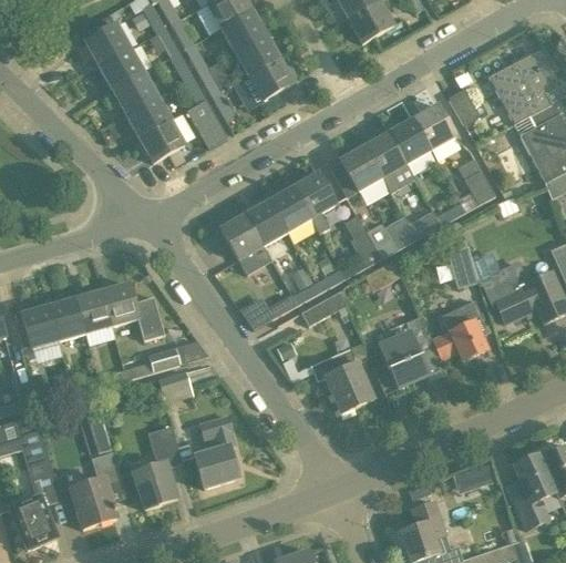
[(172,23),(181,18),(173,6),(179,1),(178,0),(152,0),(153,2),(156,0),(160,0),(172,23)]
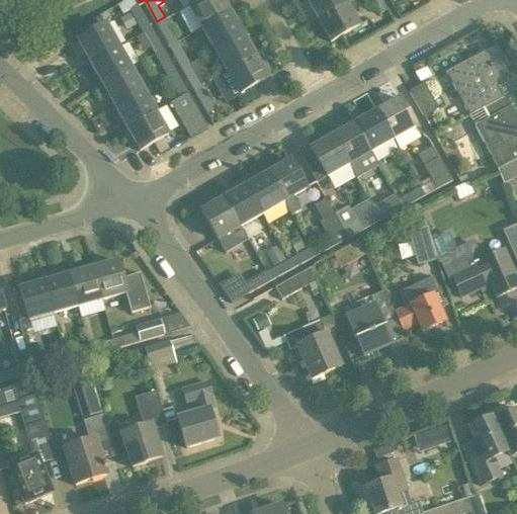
[(199,25),(229,9),(223,0),(193,0),(187,4),(199,25)]
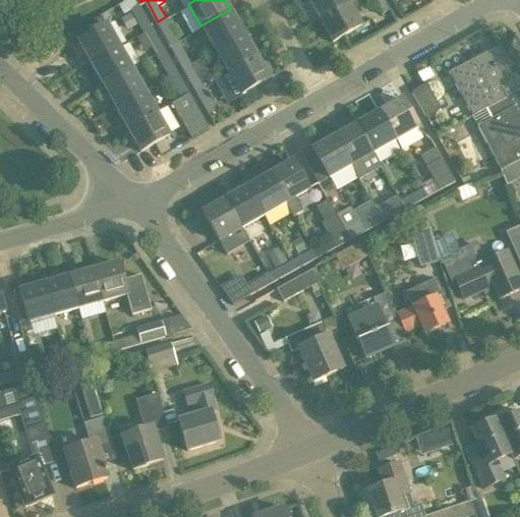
[(307,0),(319,17),(347,1),(346,0),(307,0)]
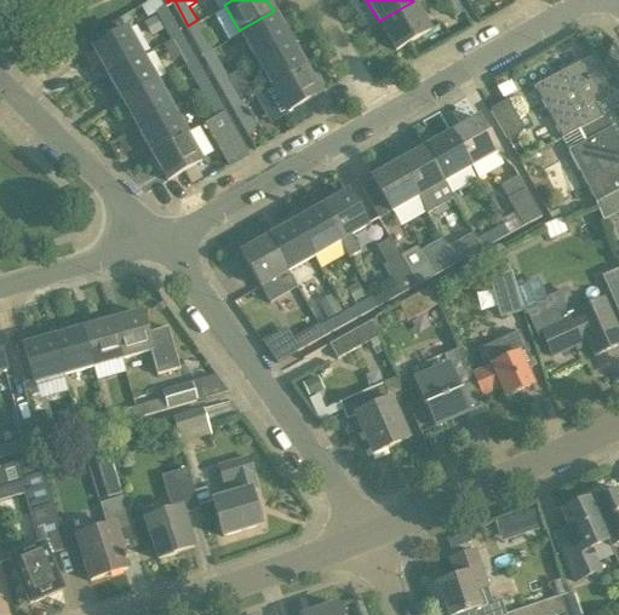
[(445,0),(453,13),(464,7),(459,0),(445,0)]
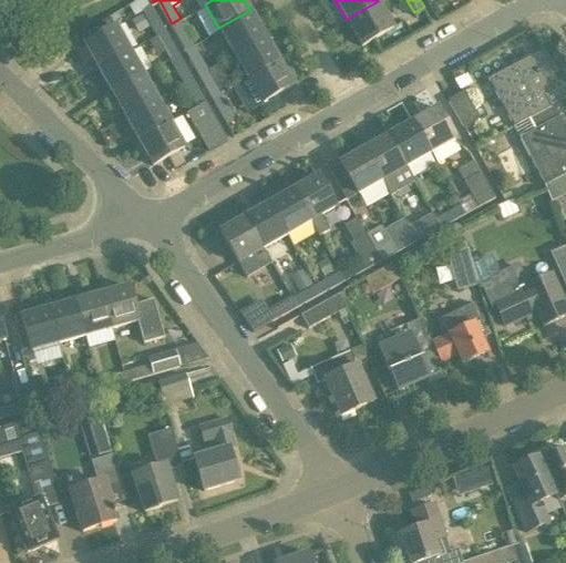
[(378,1),(347,19),(361,43),(392,26),(378,1)]
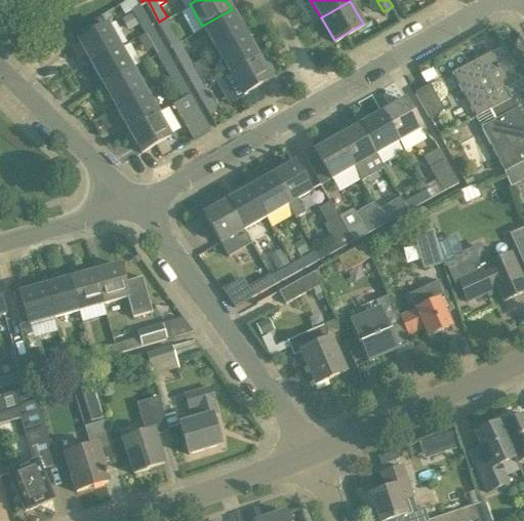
[(145,30),(153,25),(140,2),(131,7),(145,30)]
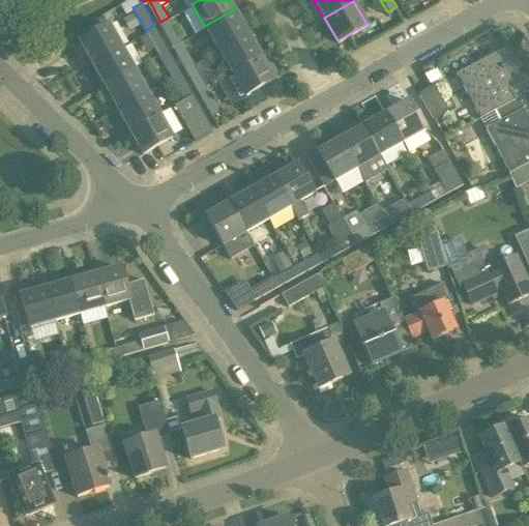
[(217,49),(246,32),(234,9),(204,26),(217,49)]
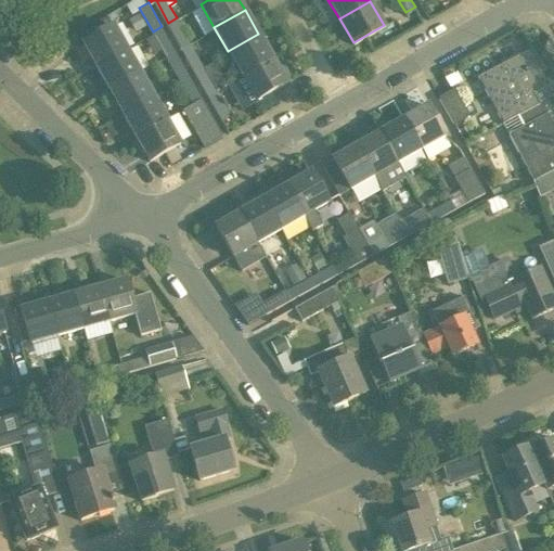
[(181,47),(190,41),(177,17),(168,23),(181,47)]
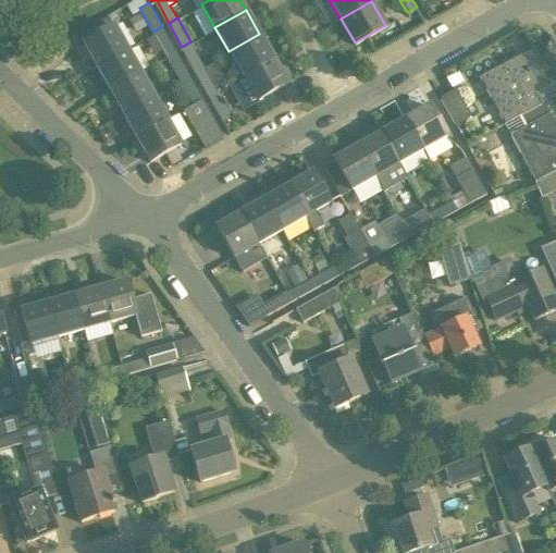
[(95,65),(125,48),(112,24),(82,41),(95,65)]
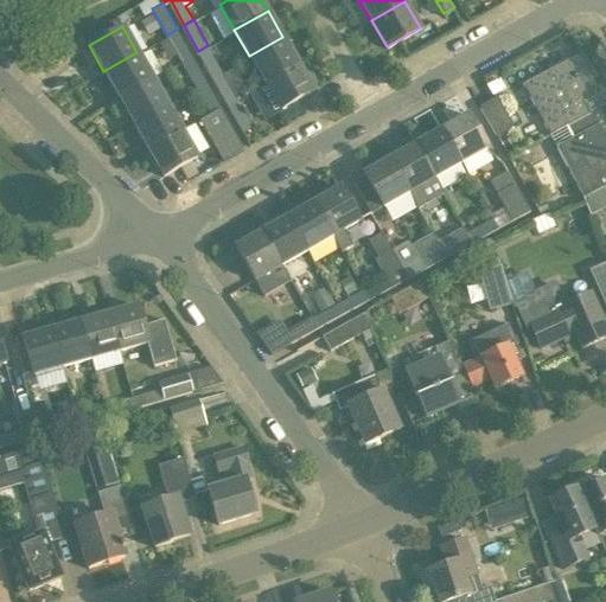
[(182,61),(192,55),(177,29),(167,34),(182,61)]
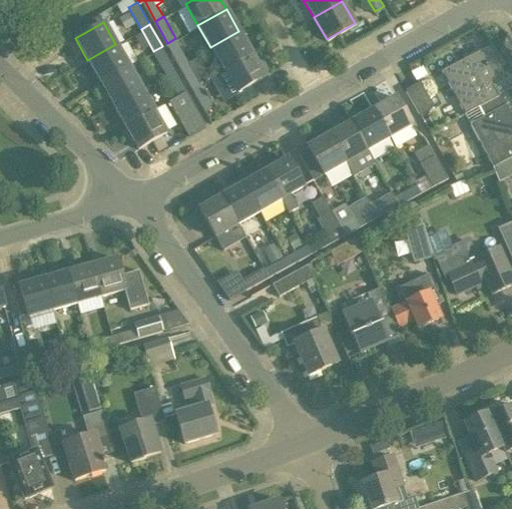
[(223,69),(251,53),(238,31),(210,47),(223,69)]
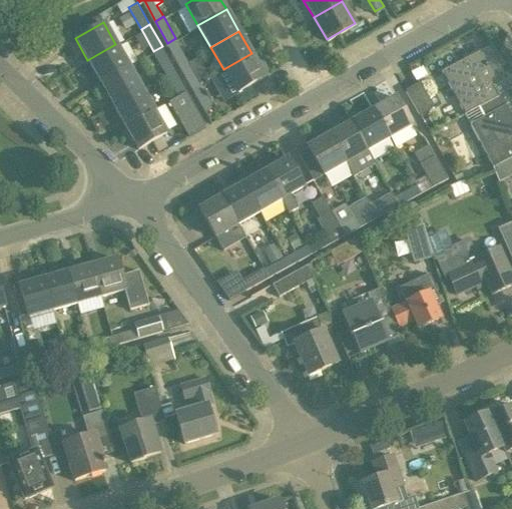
[(179,65),(188,60),(175,38),(167,43),(179,65)]
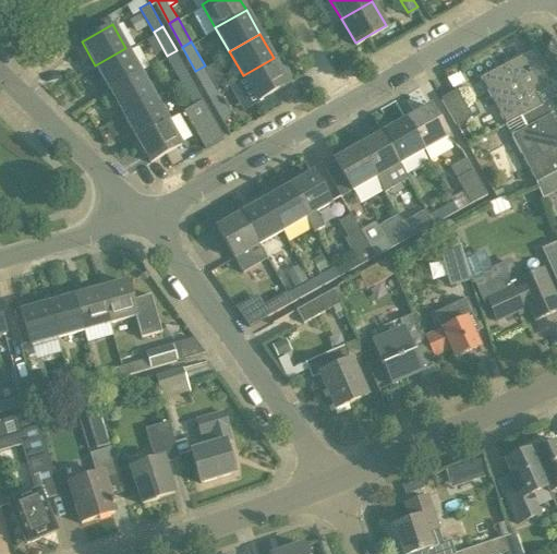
[(521,113),(556,95),(556,85),(554,81),(551,82),(532,47),(480,74),(505,121),(520,112),(521,113)]
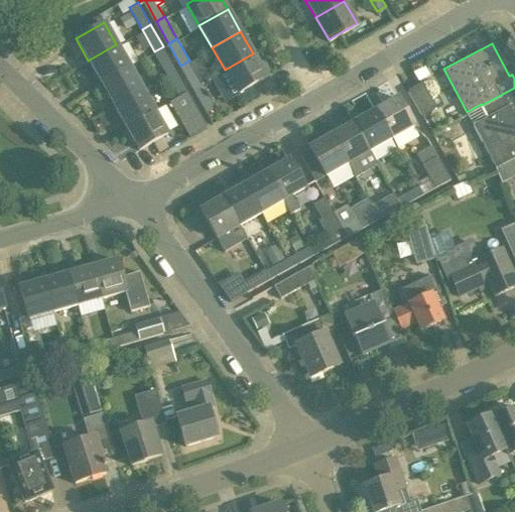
[(101,82),(129,67),(116,44),(88,60),(101,82)]
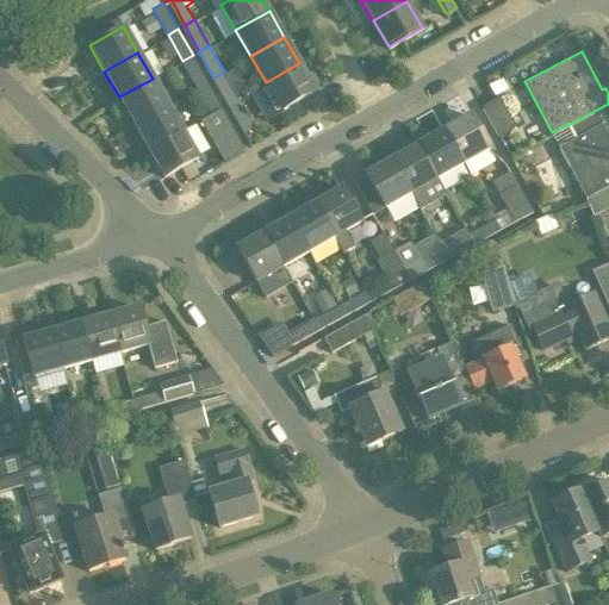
[(197,87),(207,81),(193,55),(182,61),(197,87)]
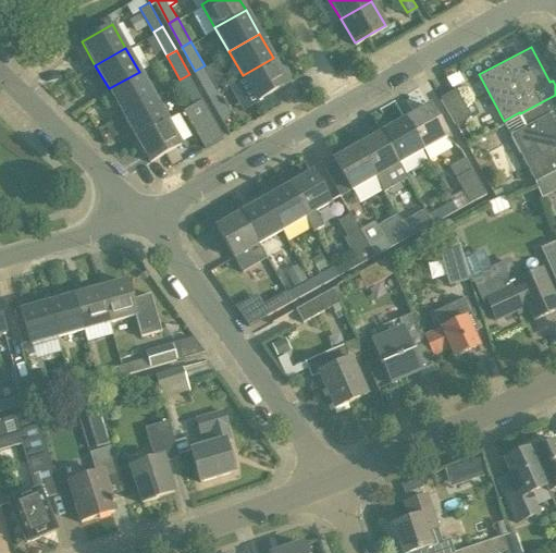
[(273,58),(243,75),(256,99),(286,81),(286,80),(291,77),(291,73),(286,65),(282,64),(279,66),(273,58)]
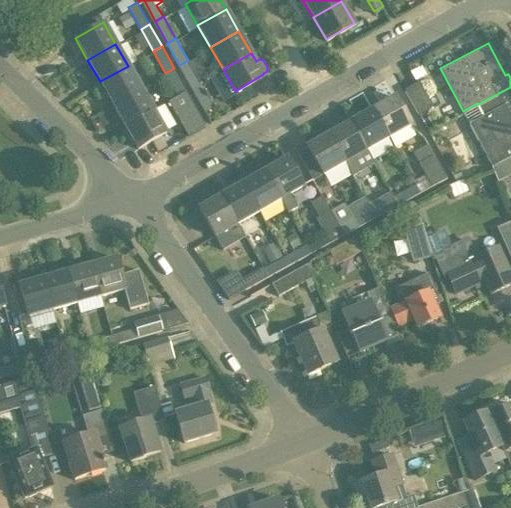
[(192,87),(200,82),(188,60),(179,65),(192,87)]
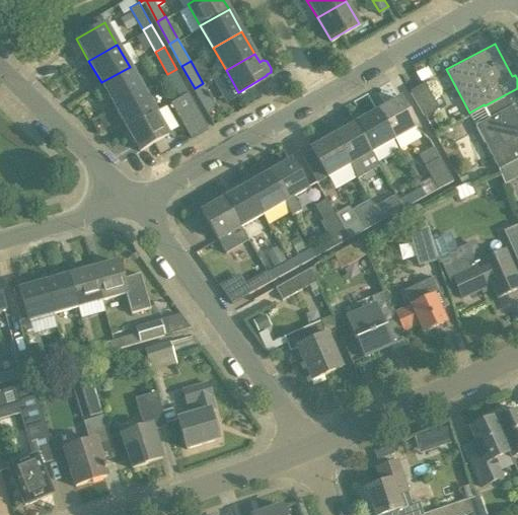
[(114,104),(142,88),(130,67),(101,82),(114,104)]
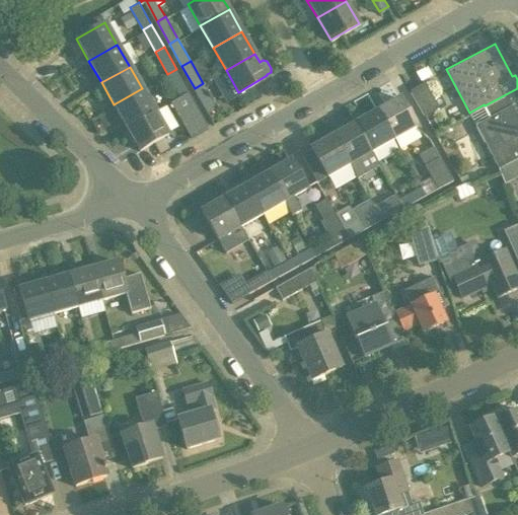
[(180,95),(189,90),(176,69),(167,74),(180,95)]
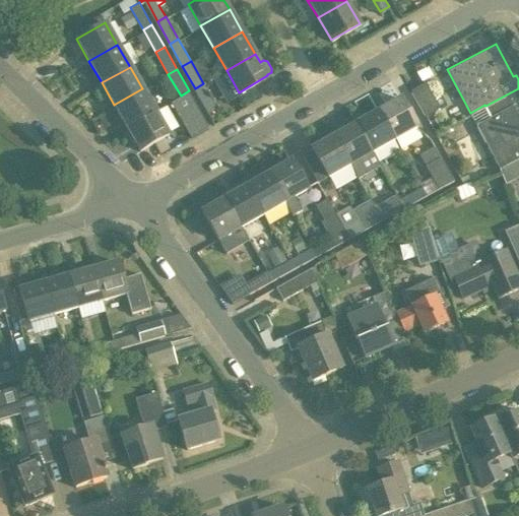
[(426,115),(440,107),(426,80),(410,88),(426,115)]
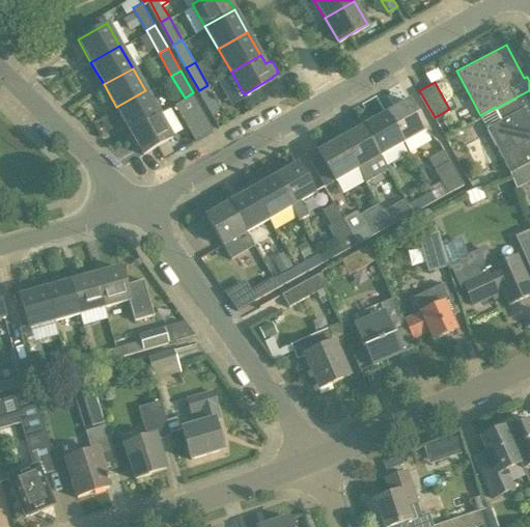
[(207,85),(199,90),(212,112),(220,108),(207,85)]
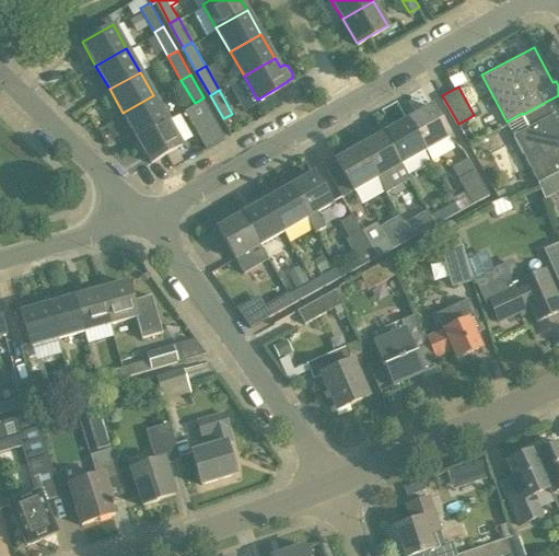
[(137,137),(167,119),(153,95),(123,113),(137,137)]
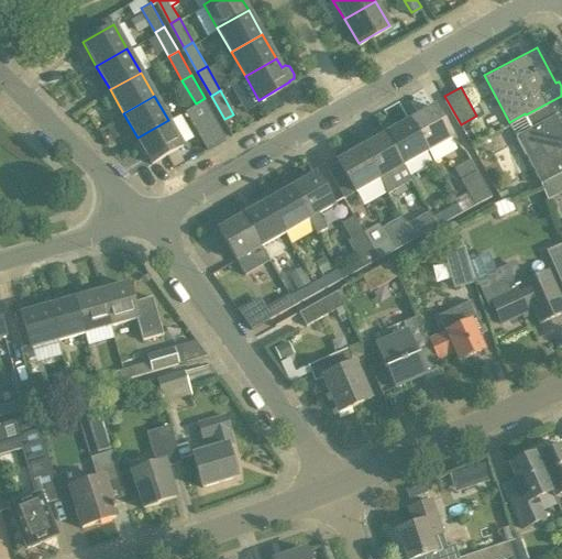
[(539,182),(561,171),(561,123),(559,118),(561,116),(561,96),(526,114),(531,127),(515,134),(539,182)]
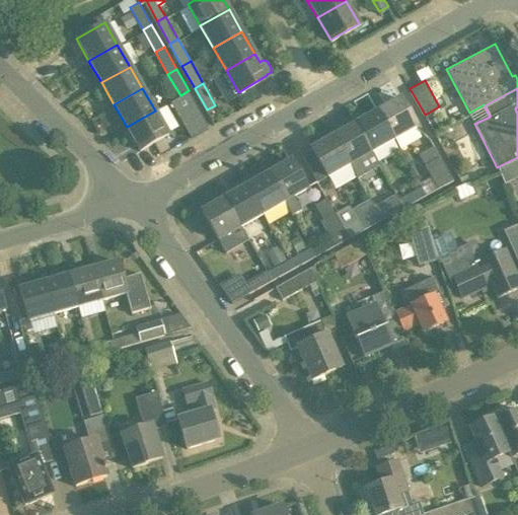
[(189,90),(180,95),(174,98),(182,113),(188,109),(193,118),(202,114),(189,90)]
